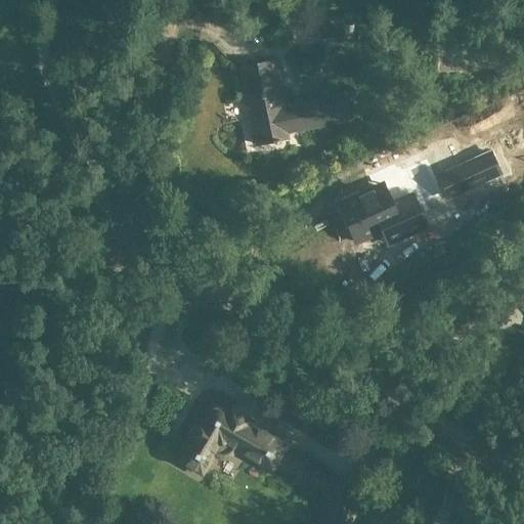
[(343,40),(343,39),(353,40),(354,23),(301,18),(299,37),(343,40)]
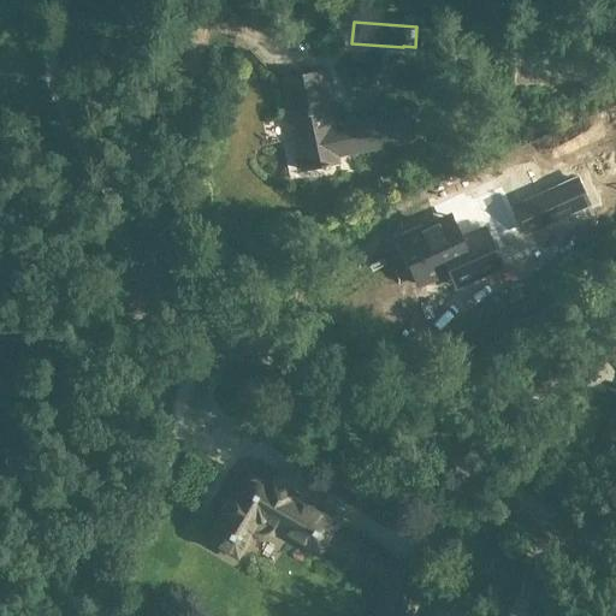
[(408,113),(331,129),(319,73),(285,81),(303,171),(338,164),(337,157),(414,141),(408,113)]
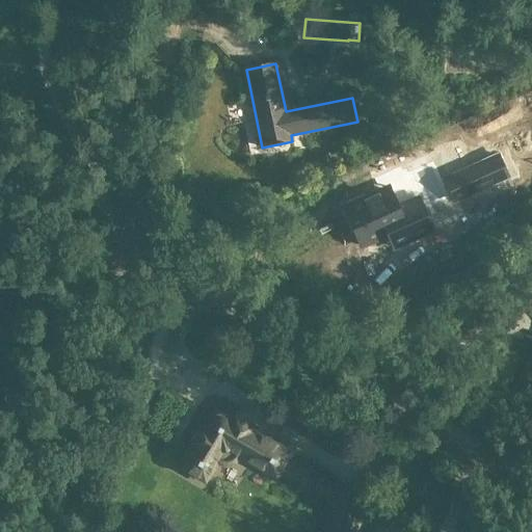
[(500,153),(449,177),(454,187),(451,189),(455,200),(510,175),(500,153)]
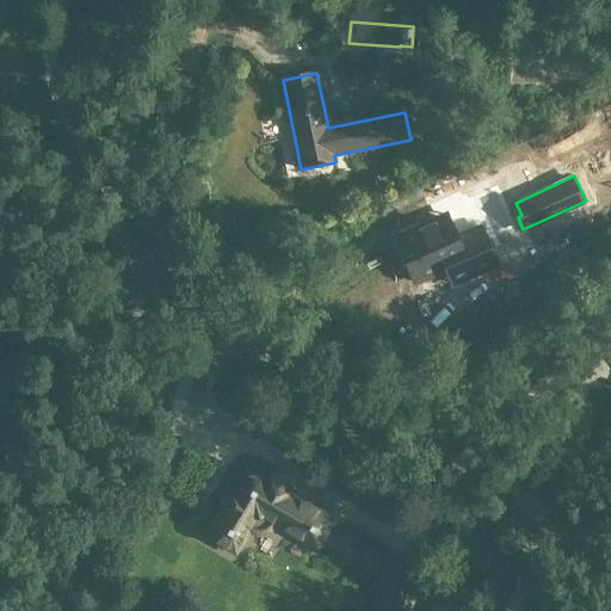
[(396,239),(414,277),(411,279),(413,285),(443,272),(450,288),(499,266),(481,228),(456,240),(445,216),(396,239)]
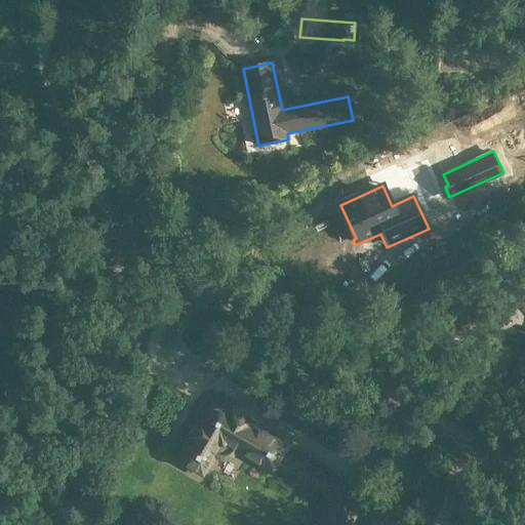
[(248,425),(250,421),(233,411),(230,417),(220,413),(215,413),(210,416),(205,425),(199,420),(189,438),(192,439),(179,460),(203,475),(216,453),(223,454),(229,452),(234,448),(274,472),(288,447),(248,425)]
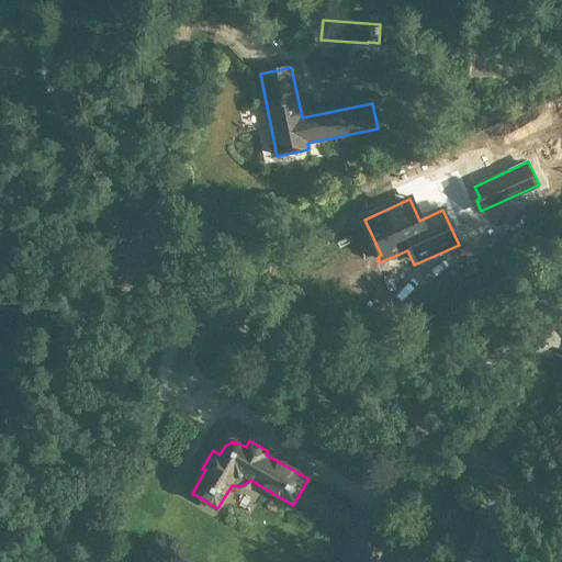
[(347,561),(374,561),(394,528),(369,514),(349,549),(346,547),(340,558),(347,561)]
